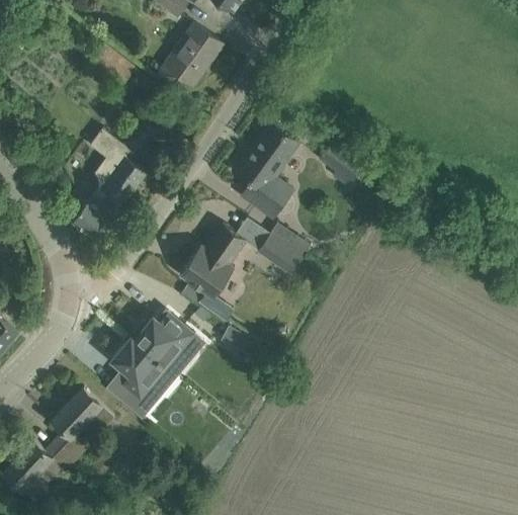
[(189,1),(187,0),(155,0),(178,17),(189,1)]
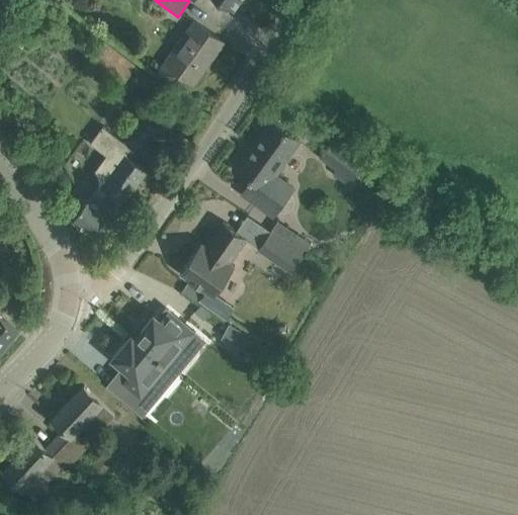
[(214,0),(233,12),(242,0),(187,0),(189,1),(193,4),(195,0),(214,0)]
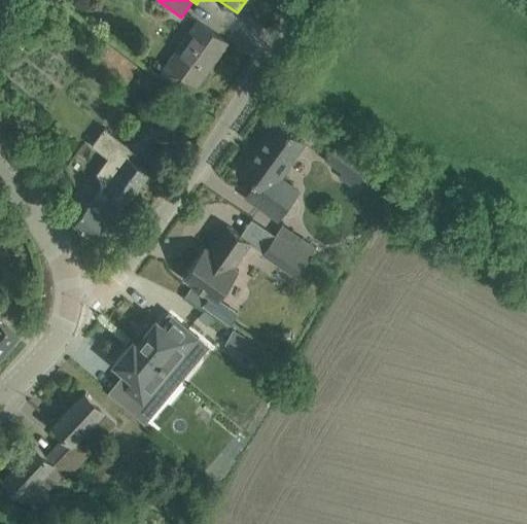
[(199,25),(176,58),(174,56),(161,74),(174,84),(180,75),(197,86),(208,71),(205,69),(222,42),(199,25)]
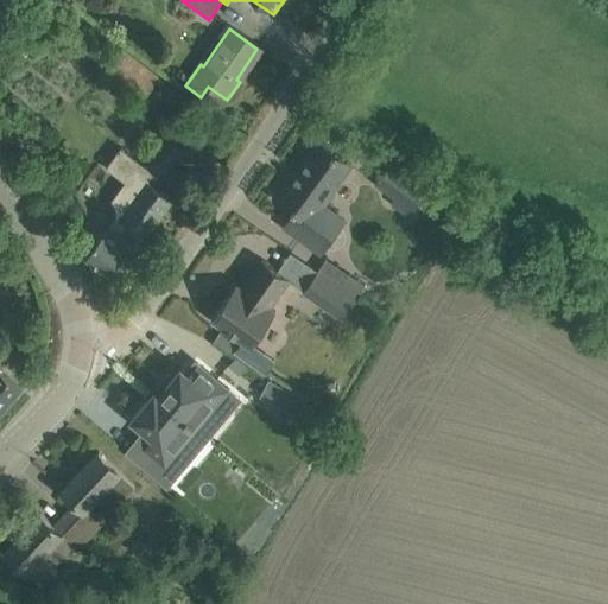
[(191,105),(122,53),(106,75),(144,103),(154,88),(160,93),(156,100),(181,118),(191,105)]
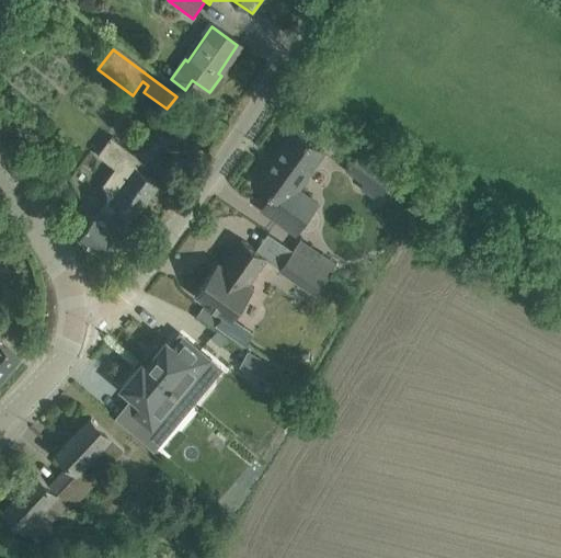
[(160,118),(173,127),(181,117),(178,114),(186,103),(178,95),(160,118)]
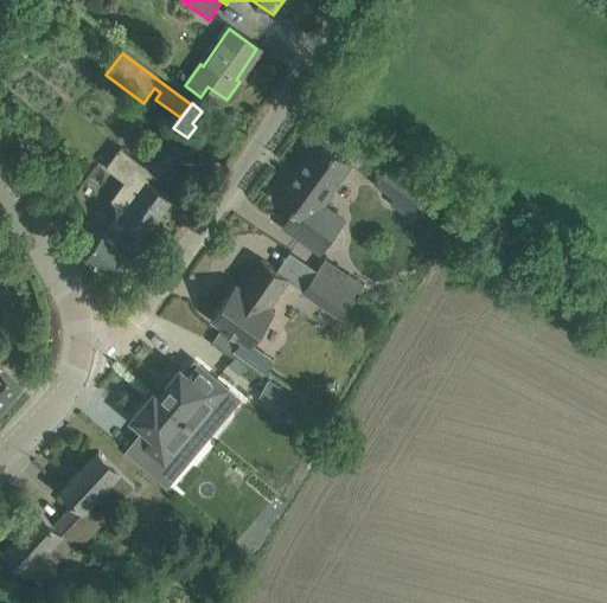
[(112,203),(114,213),(132,226),(128,230),(135,236),(138,232),(146,238),(172,203),(159,192),(168,180),(165,178),(181,154),(164,141),(144,168),(120,151),(106,171),(125,185),(112,203)]
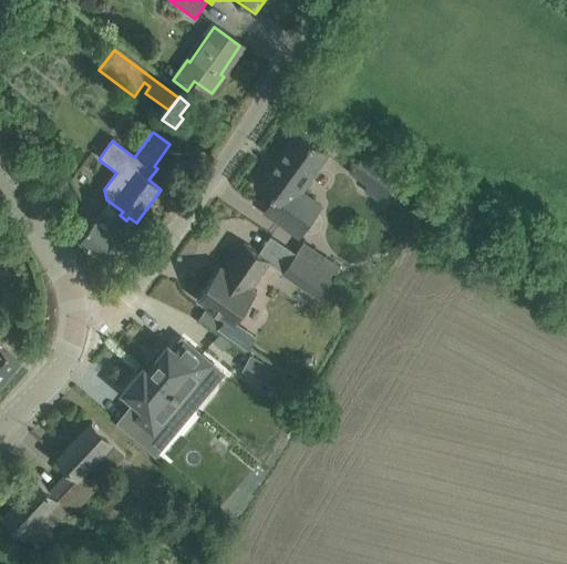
[(277,160),(257,187),(275,201),(265,214),(300,239),(321,209),(299,194),(327,156),(298,135),(279,161),(277,160)]
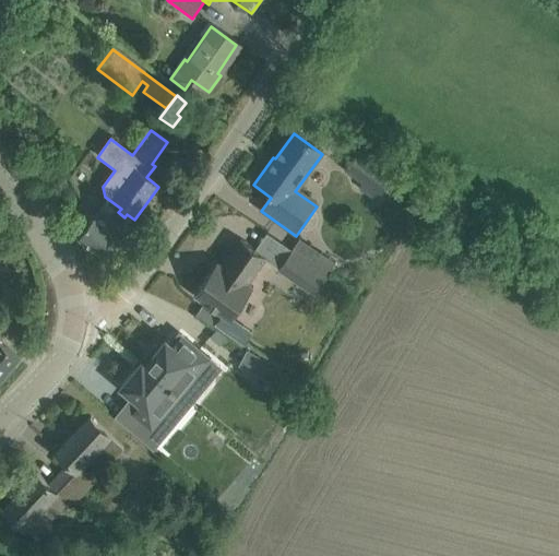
[(381,197),(393,177),(355,155),(344,175),(381,197)]
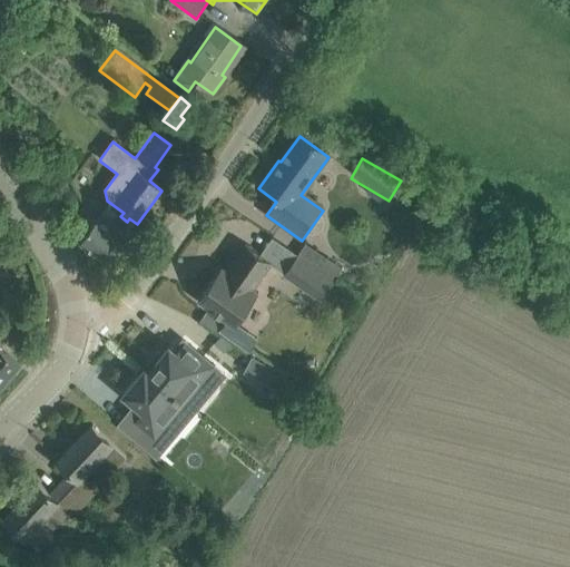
[(124,213),(107,201),(108,206),(80,245),(109,267),(129,241),(126,238),(137,224),(129,218),(127,222),(120,216),(124,213)]
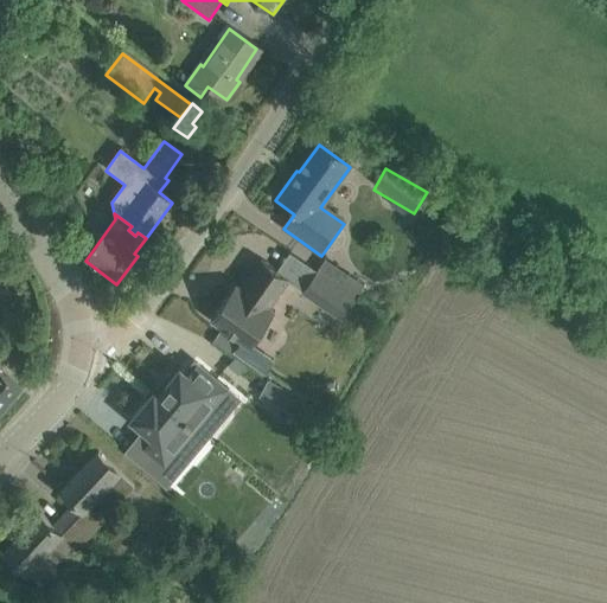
[(289,282),(262,262),(242,292),(235,287),(211,322),(250,350),(274,315),(268,310),(289,282)]
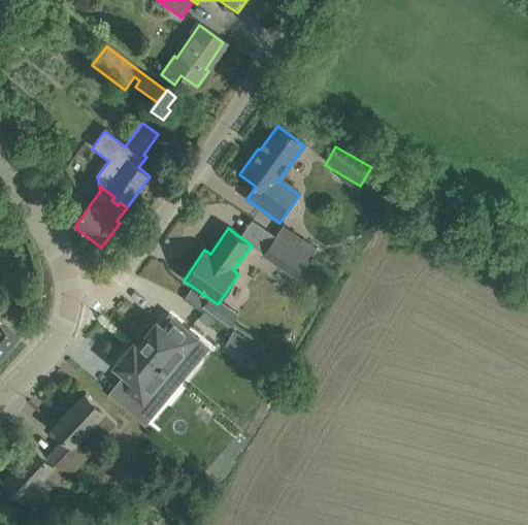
[(301,238),(293,251),(309,263),(319,250),(301,238)]
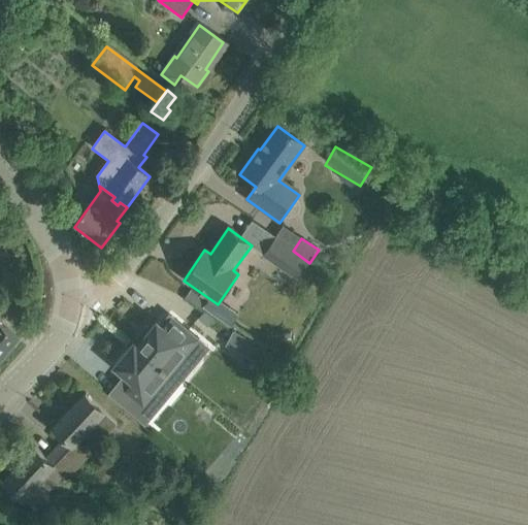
[(278,260),(275,265),(297,281),(309,263),(275,239),(267,252),(278,260)]
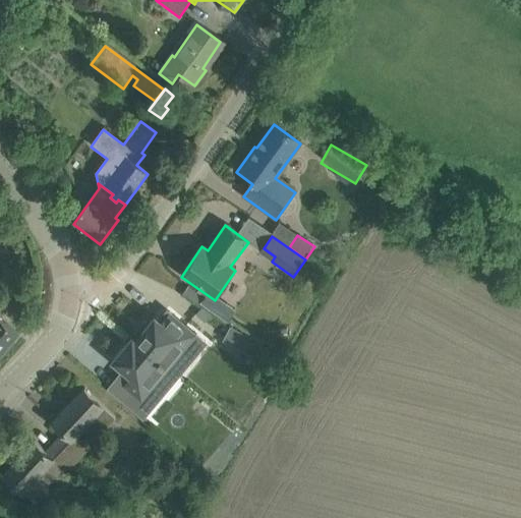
[(145,324),(131,339),(178,378),(168,368),(195,336),(169,314),(161,324),(159,322),(155,318),(148,326),(145,324)]
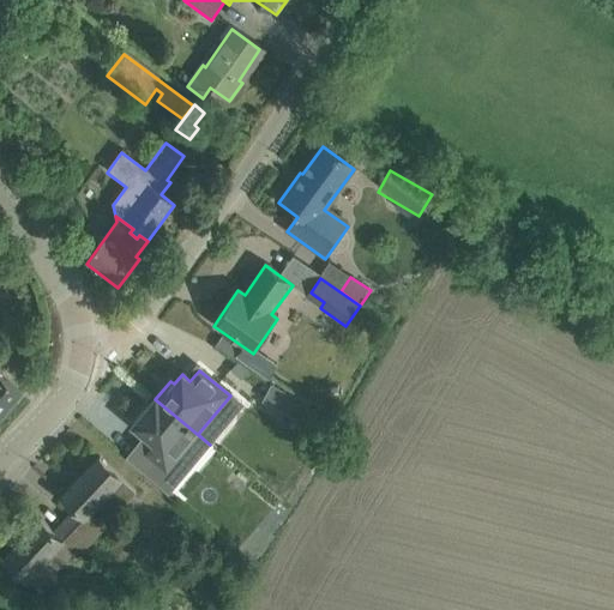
[(0,422),(22,397),(0,378),(0,422)]
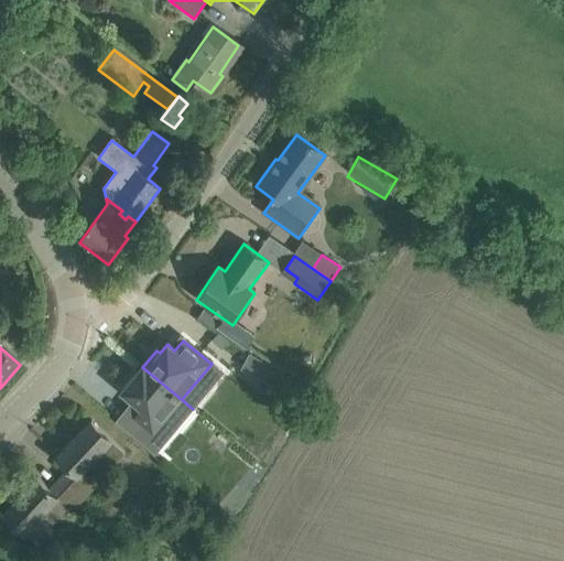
[(248,355),(240,370),(258,379),(266,364),(248,355)]
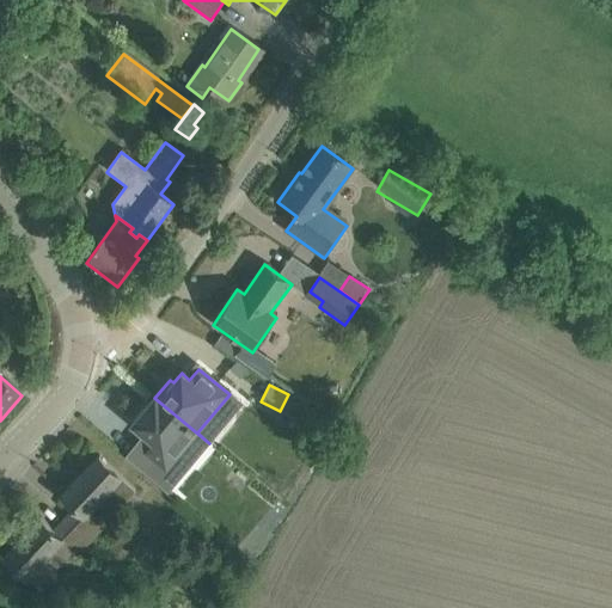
[(154,398),(133,425),(144,435),(153,443),(145,454),(155,462),(146,473),(169,492),(178,480),(166,470),(196,434),(208,444),(209,443),(154,398)]
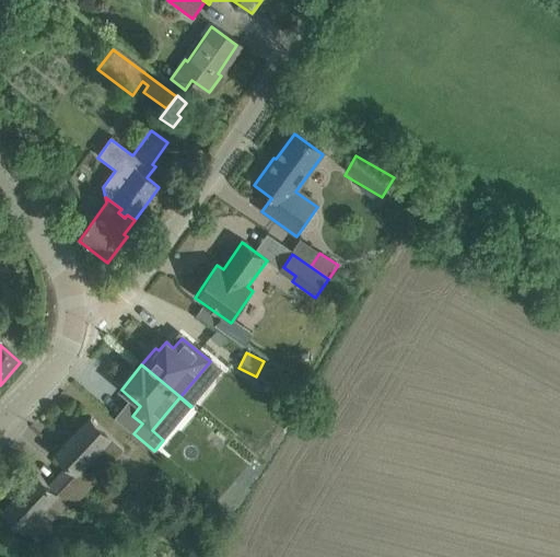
[(70,467),(60,478),(81,498),(92,486),(78,473),(97,452),(112,465),(124,452),(109,439),(109,438),(91,420),(58,455),(70,467)]
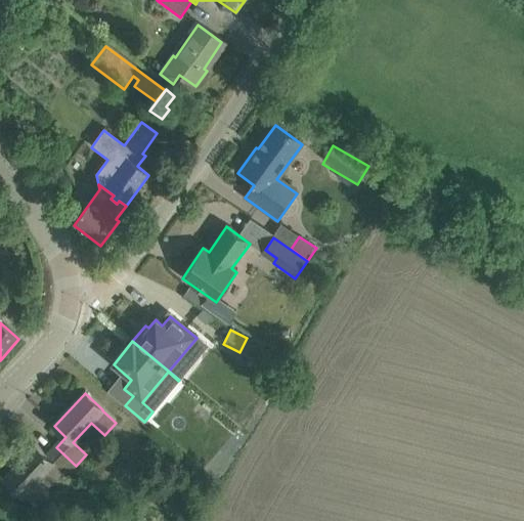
[(76,466),(56,447),(46,458),(35,446),(4,479),(36,509),(49,495),(47,492),(62,474),(66,476),(76,466)]
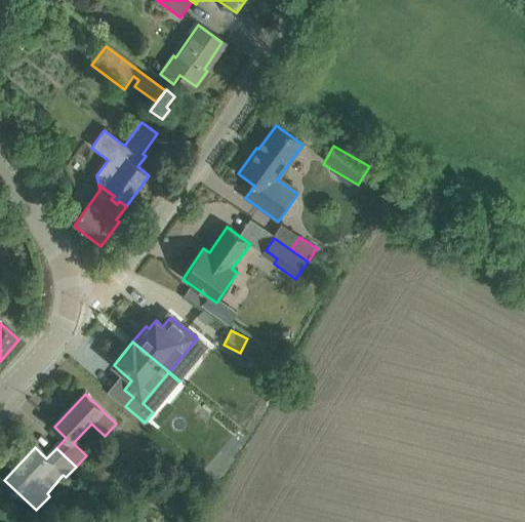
[(92,476),(105,487),(116,474),(104,463),(92,476)]
